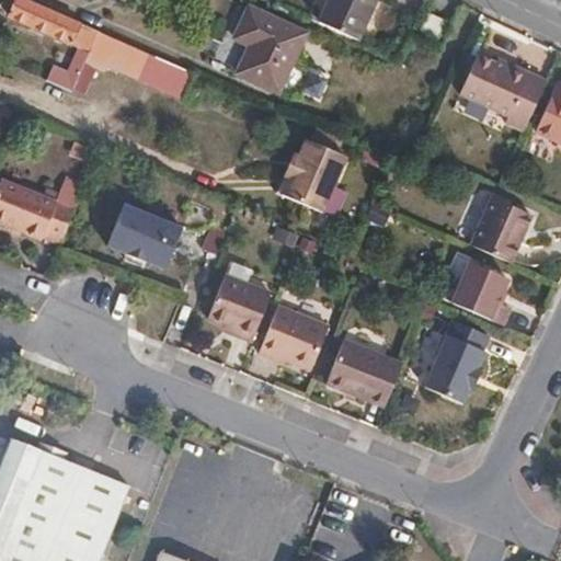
[(65,80),(60,87),(71,92),(84,65),(99,31),(27,0),(14,0),(8,15),(79,46),(65,80)]
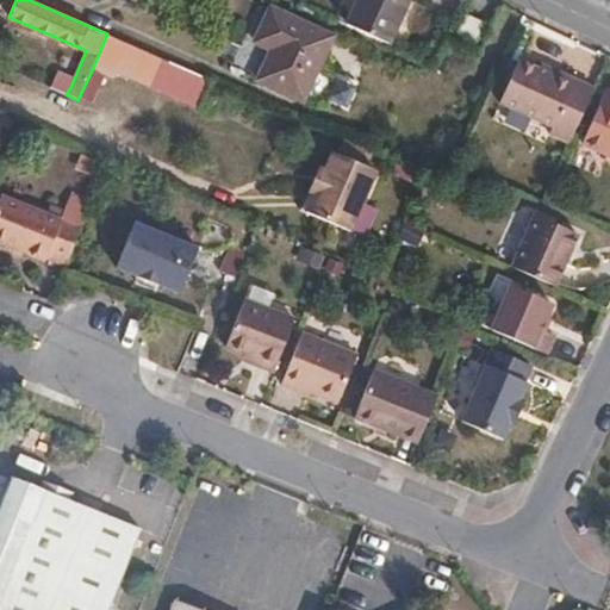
[(361,0),(349,25),(393,45),(414,0),(361,0)]
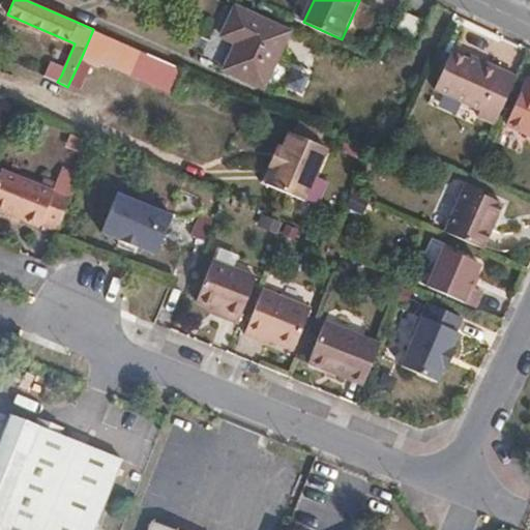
[(232,48),(271,65),(288,29),(234,5),(219,34),(235,41),(232,48)]
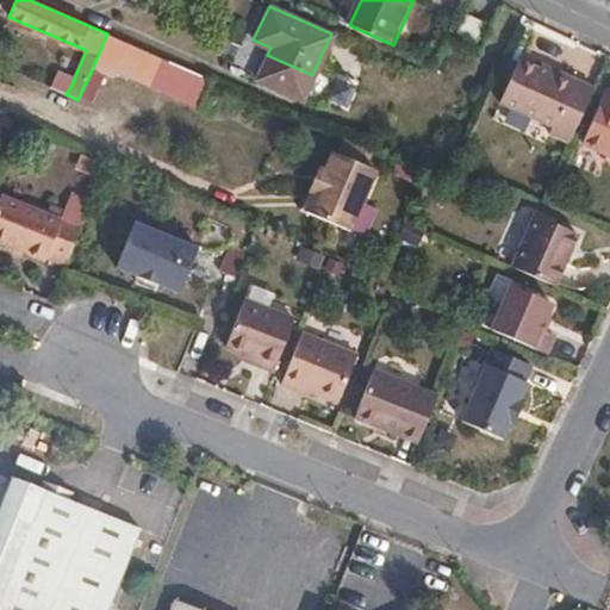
[(490,23),(470,14),(462,31),(481,41),(490,23)]
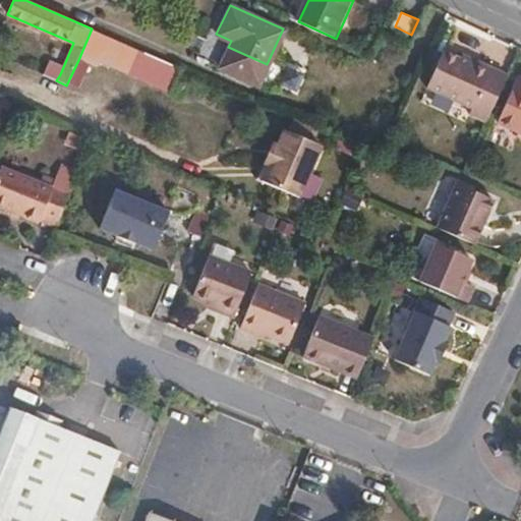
[(96,68),(102,56),(109,36),(92,29),(78,60),(96,68)]
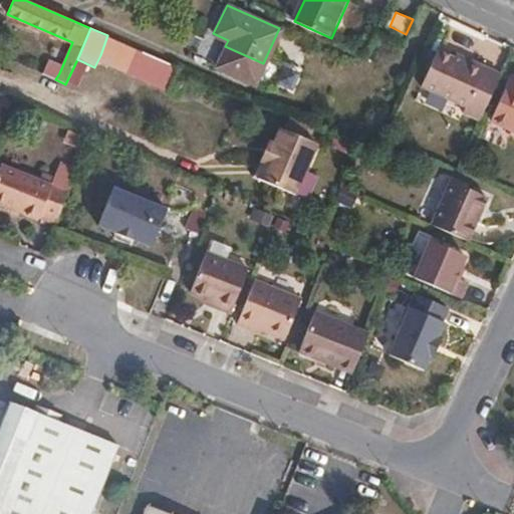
[(100,55),(120,63),(129,45),(107,35),(100,55)]
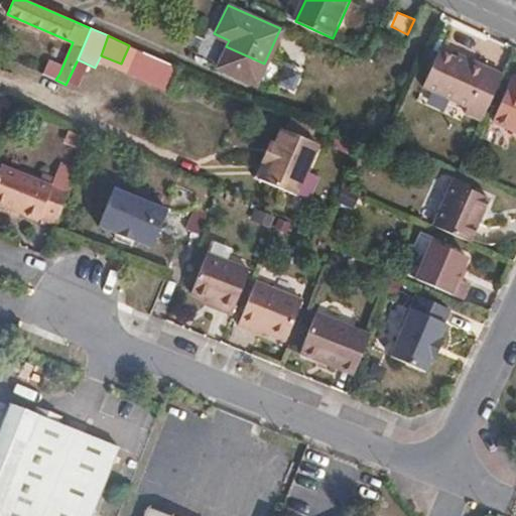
[(169,84),(177,67),(129,45),(121,63),(169,84)]
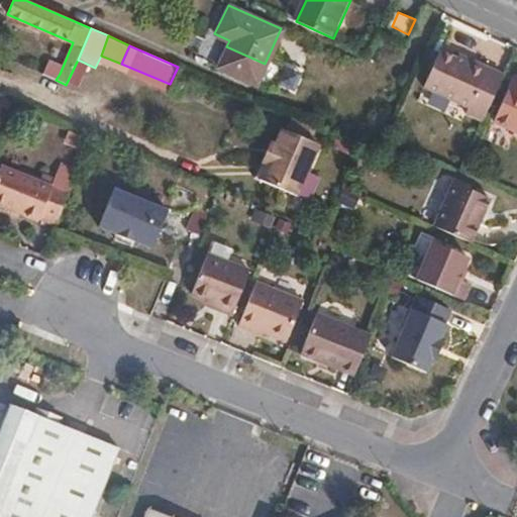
[(256,82),(265,64),(226,46),(218,64),(256,82)]
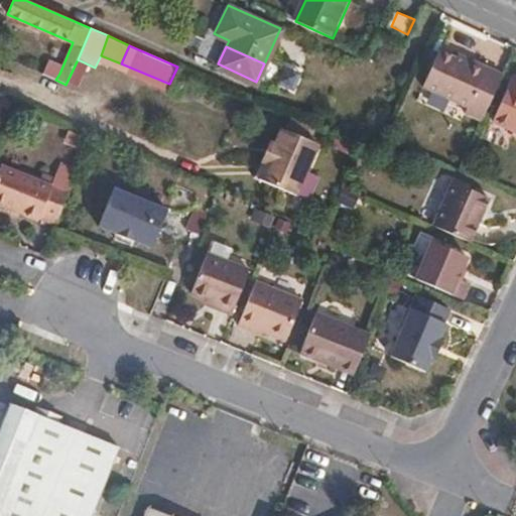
[(481,117),(501,73),(468,56),(466,61),(456,56),(436,48),(422,81),(466,101),(463,108),(481,117)]
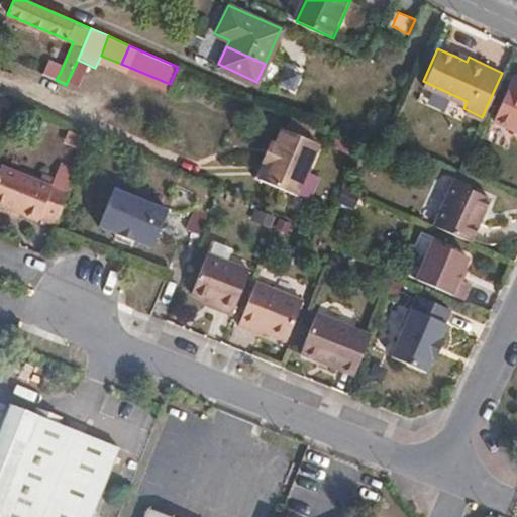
[(467,62),(469,57),(458,52),(456,57),(467,62)]
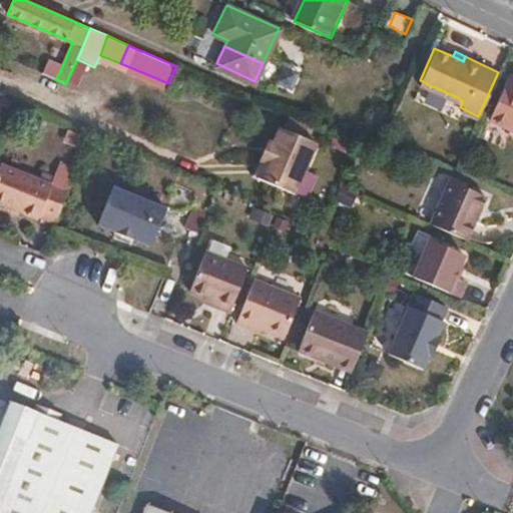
[(273,84),(292,92),(302,70),(282,62),(273,84)]
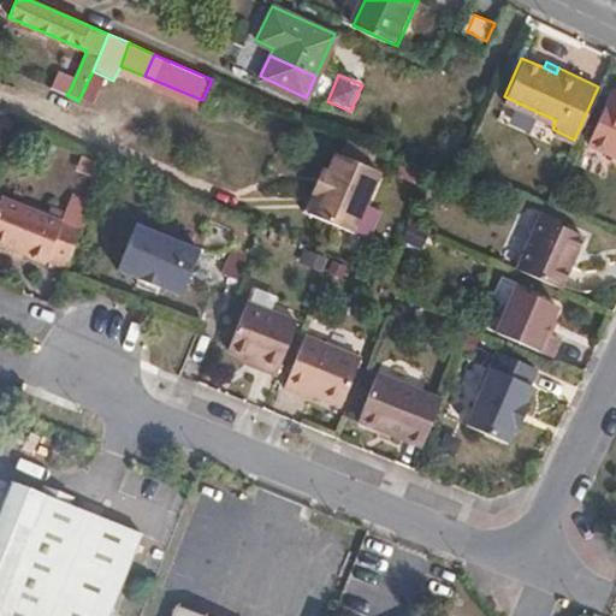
[(615,95),(610,93),(586,141),(615,155),(615,95)]
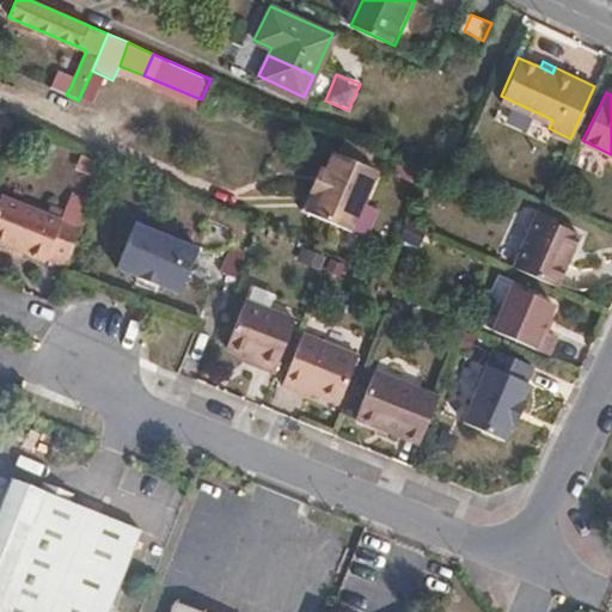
[(316,194),(307,212),(352,231),(378,171),(334,152),(325,170),(320,167),(310,191),(316,194)]
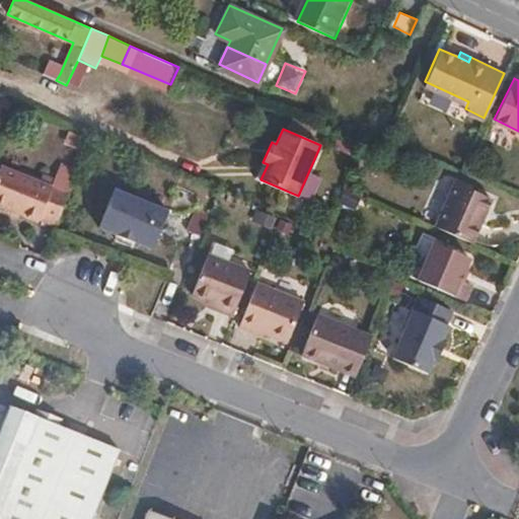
[(0,205),(38,221),(52,188),(0,165),(0,205)]
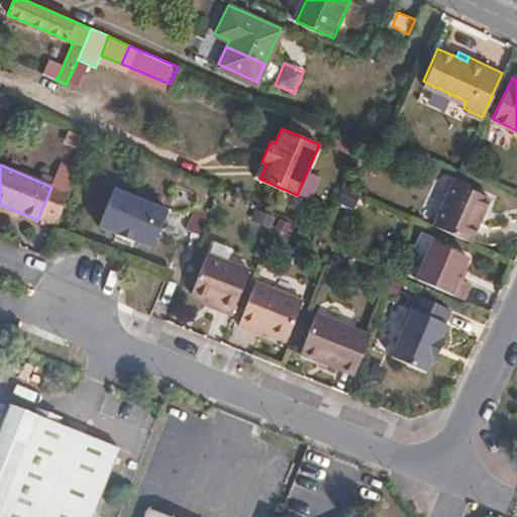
[(434,226),(470,241),(489,198),(453,182),(434,226)]
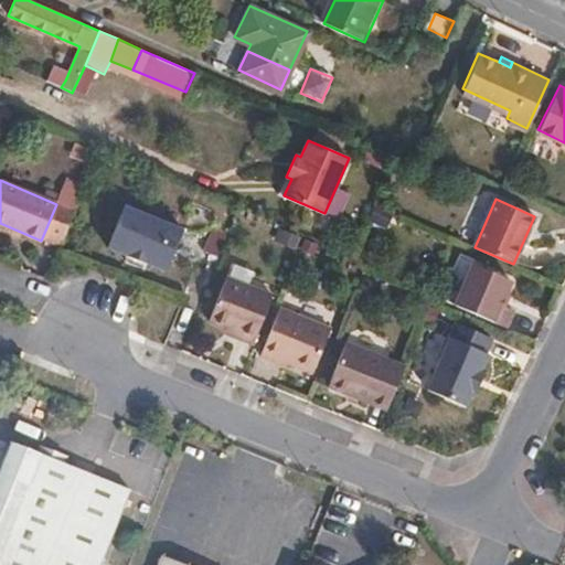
[(124,253),(142,259),(162,268),(179,227),(120,203),(104,244),(124,253)]
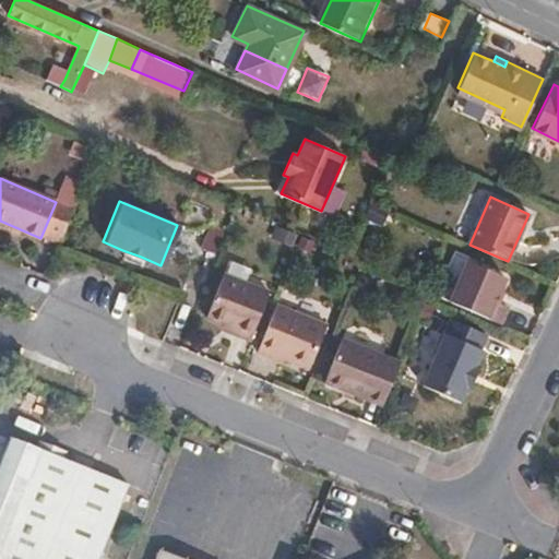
[(380,227),(388,210),(369,202),(361,219),(380,227)]
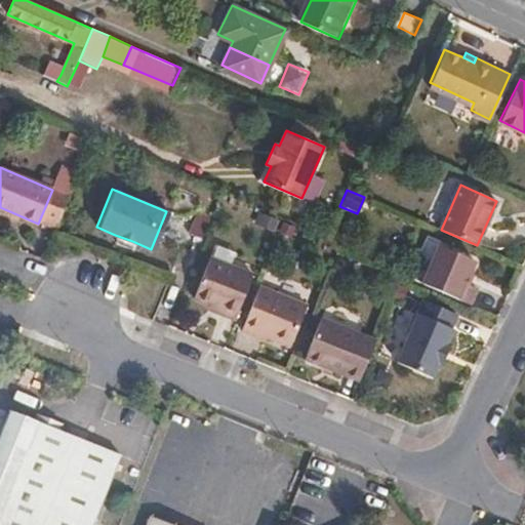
[(130,248),(132,241),(115,235),(113,240),(130,248)]
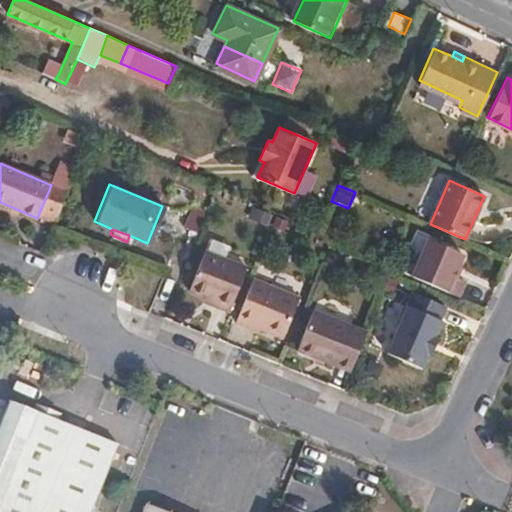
[(451,273),(460,253),(425,237),(408,273),(456,293),(461,278),(451,273)]
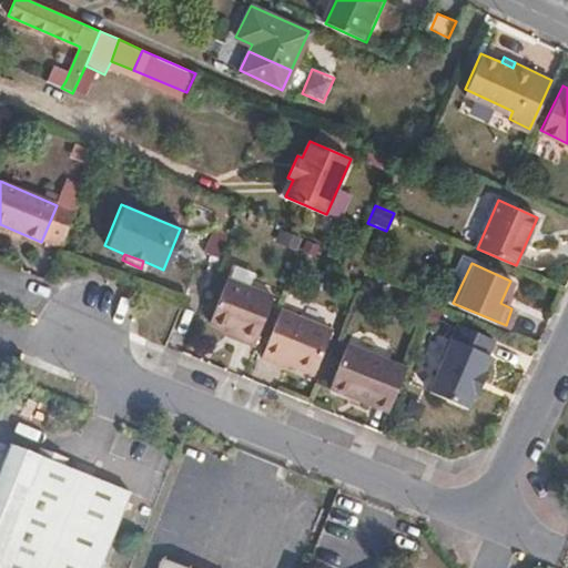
[(253,345),(271,296),(226,277),(209,321),(236,333),(234,337),(253,345)]
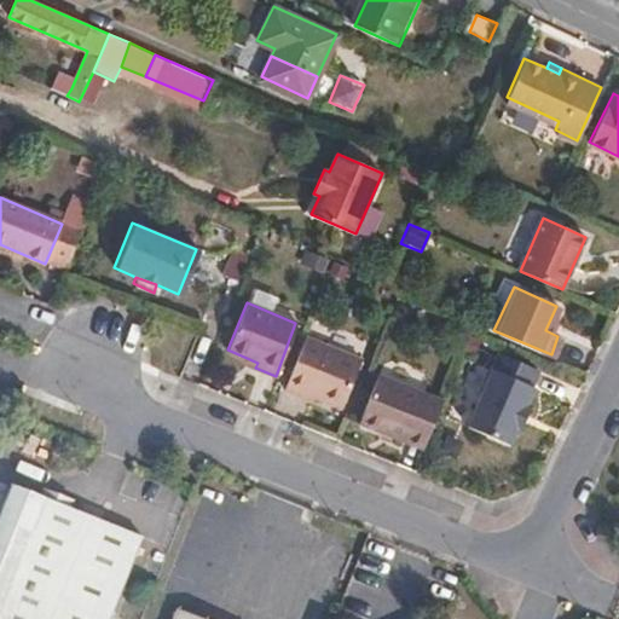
[(343,409),(362,360),(306,337),(287,388),(302,395),(305,393),(343,409)]
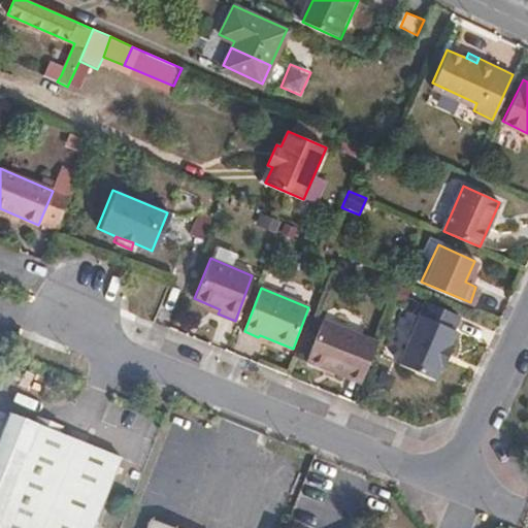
[(458,312),(425,298),(398,360),(434,374),(440,361),(443,362),(452,342),(449,341),(456,326),(453,326),(458,312)]
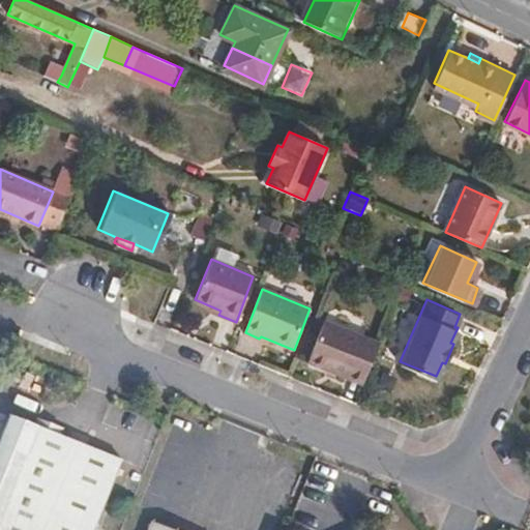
[(351,372),(365,378),(380,344),(324,321),(308,360),(349,378),(351,372)]
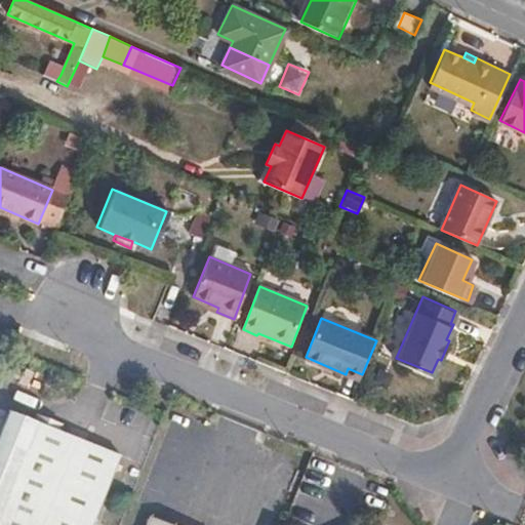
[(47,425),(35,419),(9,409),(0,431),(0,524),(92,524),(122,454),(59,429),(63,422),(49,417),(47,425)]
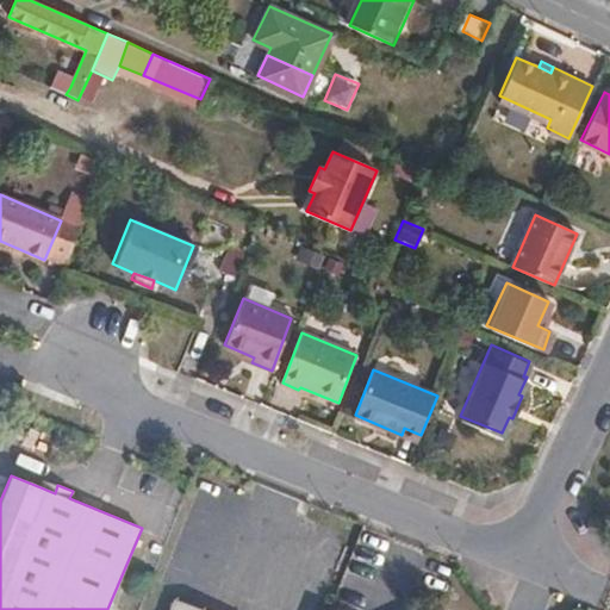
[(43,480),(41,487),(55,493),(57,485),(43,480)]
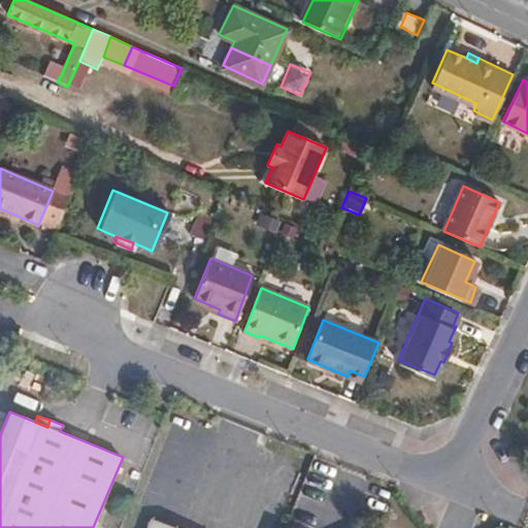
[(149,527),(178,527),(154,518),(149,527)]
